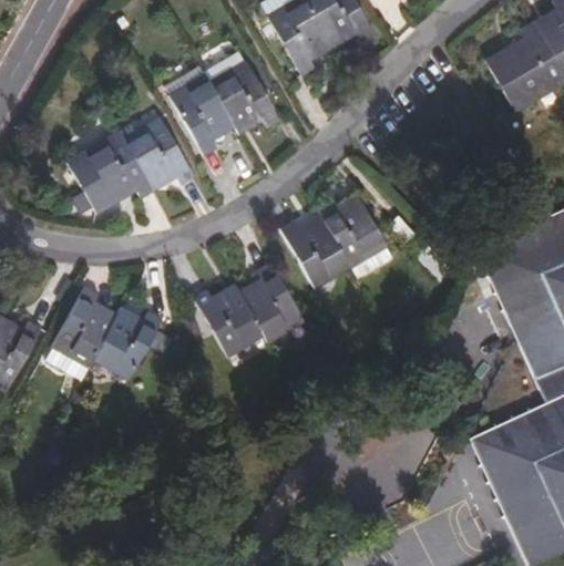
[(313,60),(336,47),(308,0),(289,0),(267,13),(303,76),(317,68),(313,60)]
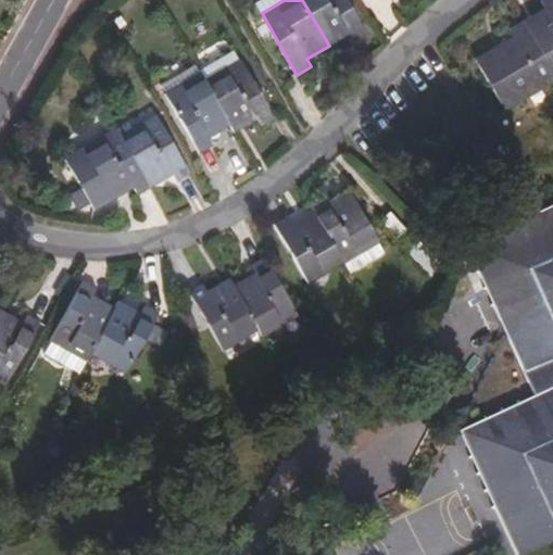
[(302,0),(329,46),(349,35),(354,41),(368,33),(349,0),(302,0)]
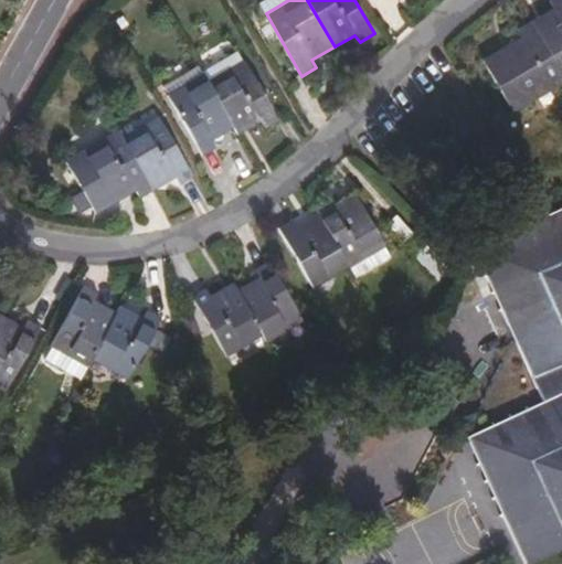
[(561,0),(553,0),(557,7),(531,21),(560,70),(561,68),(561,0)]
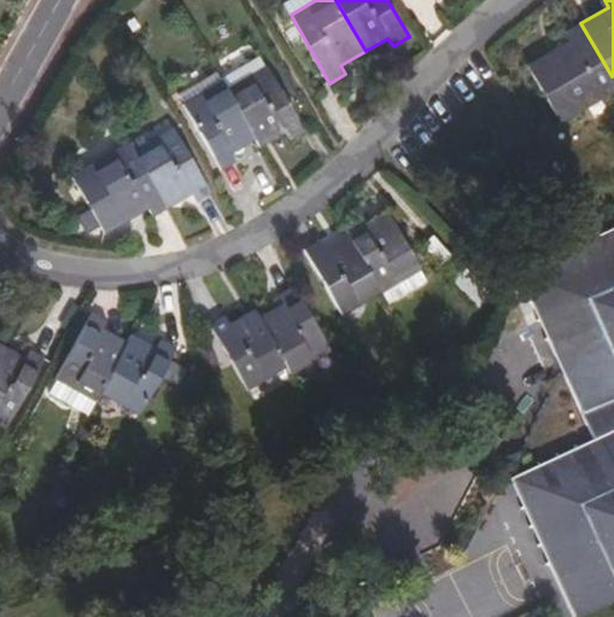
[(563,123),(613,93),(613,79),(612,76),(580,23),(568,31),(572,39),(528,64),(563,123)]
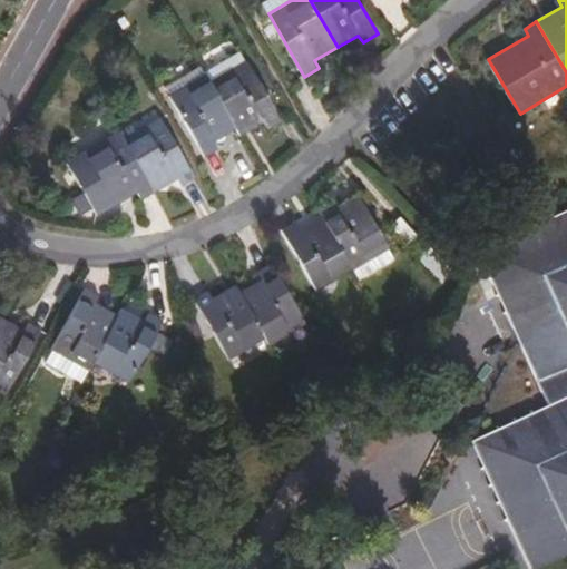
[(241,54),(206,72),(209,79),(214,86),(250,67),(241,54)]
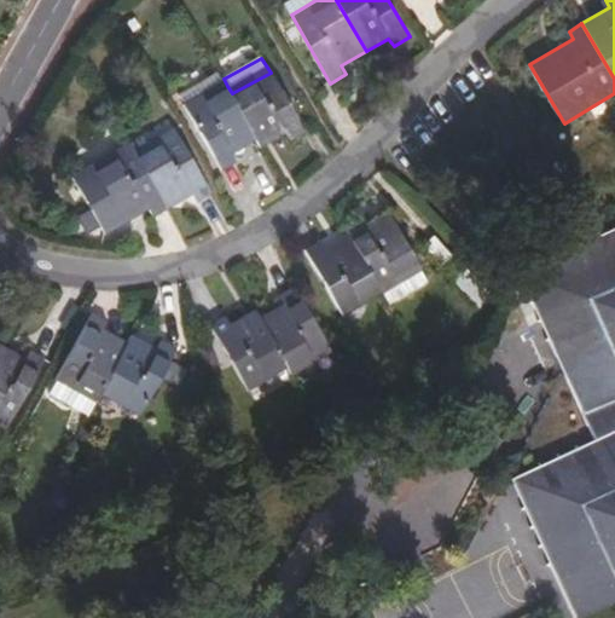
[(224,79),(220,71),(183,94),(190,108),(227,86),(224,79)]
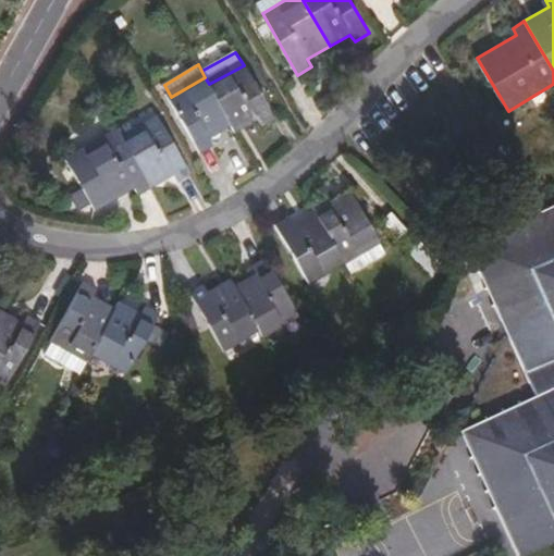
[(233,124),(237,132),(258,120),(262,126),(275,119),(247,68),(244,65),(209,84),(233,124)]
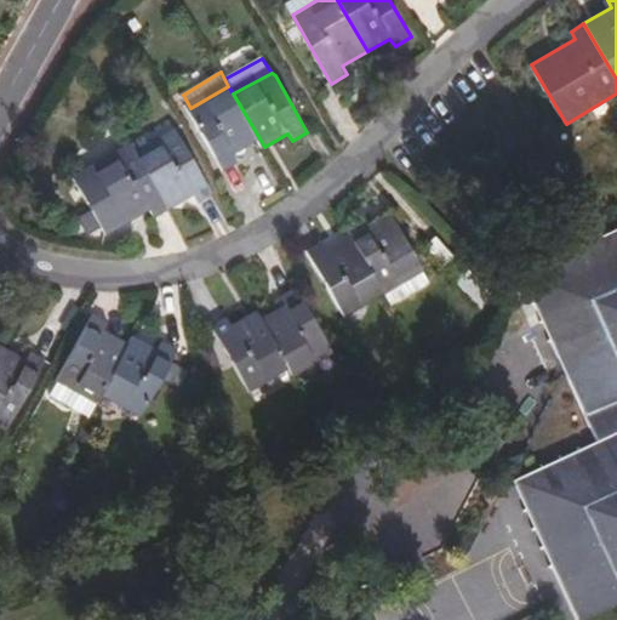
[(228,86),(190,108),(188,109),(223,169),(239,160),(234,153),(260,138),(233,94),(228,86)]
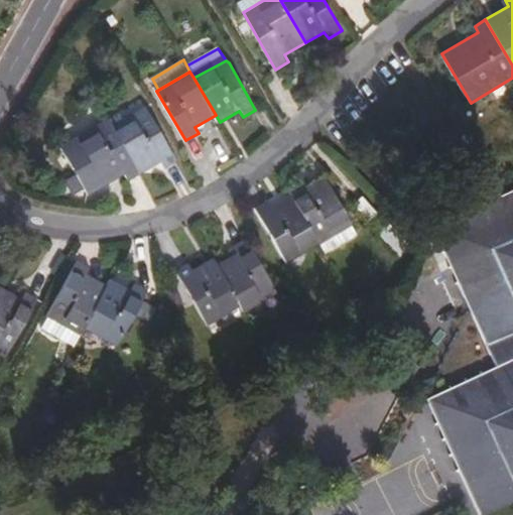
[(114,123),(142,173),(161,162),(165,168),(178,161),(145,105),(114,123)]
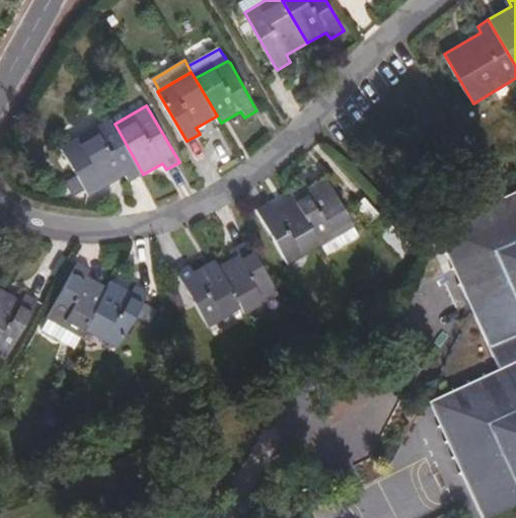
[(115,124),(111,119),(60,146),(76,175),(66,180),(74,195),(85,190),(89,196),(126,175),(129,181),(143,174),(115,124)]
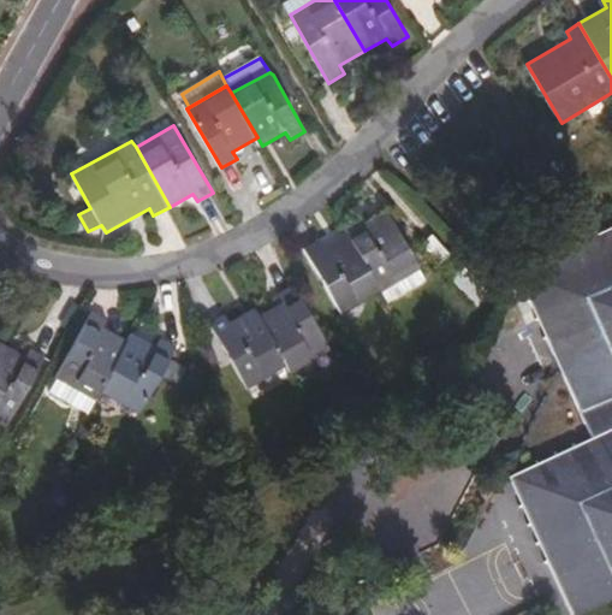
[(357,218),(343,226),(346,234),(378,287),(416,265),(419,262),(388,210),(362,224),(357,218)]
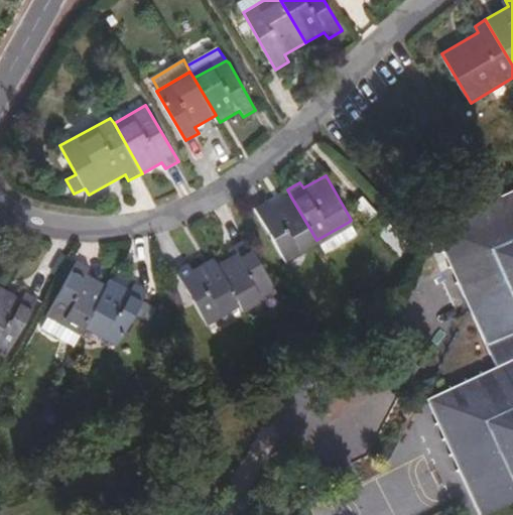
[(512,191),(435,229),(499,368),(429,401),(475,498),(483,514),(486,514),(512,502),(512,191)]
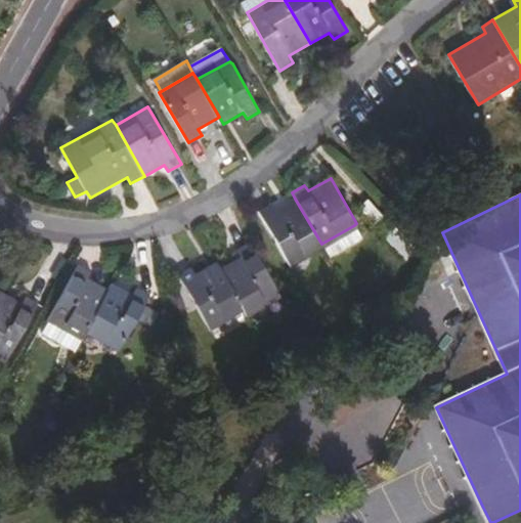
[(321,244),(295,199),(276,209),(272,204),(260,210),(291,265),(323,248),(321,244)]
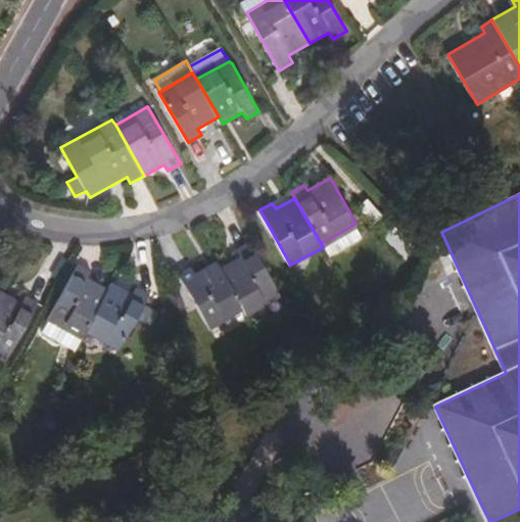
[(405,257),(416,245),(392,223),(382,234),(405,257)]
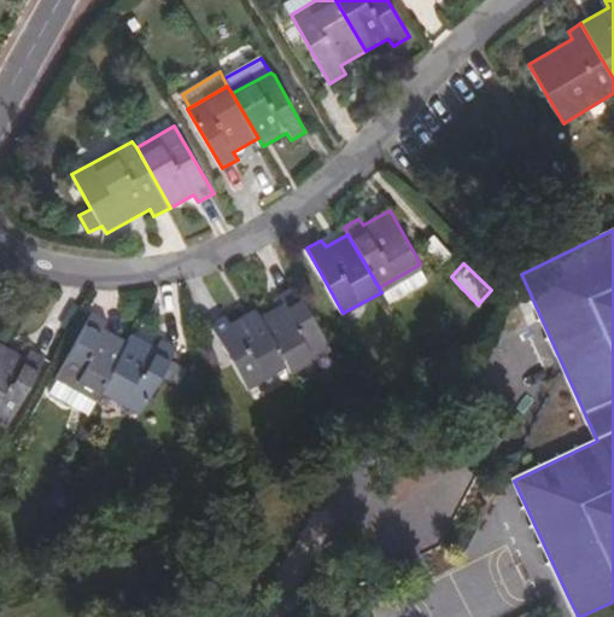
[(381,292),(387,303),(425,280),(417,266),(379,287),(381,292)]
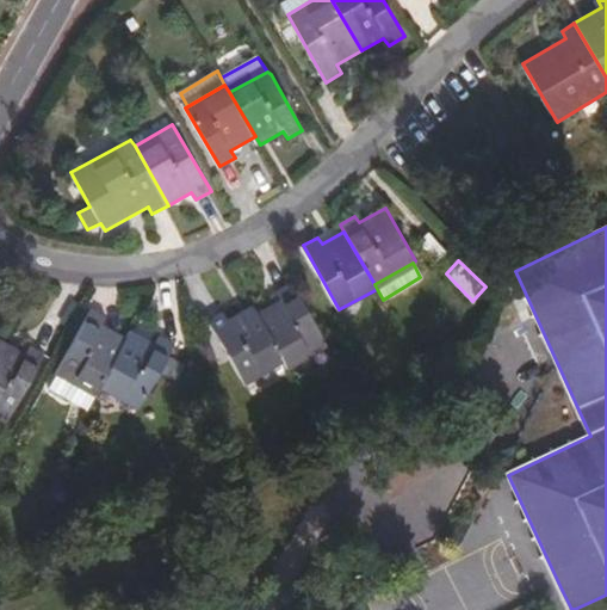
[(285,363),(290,370),(328,347),(291,283),(277,290),(282,299),(256,313),(285,363)]
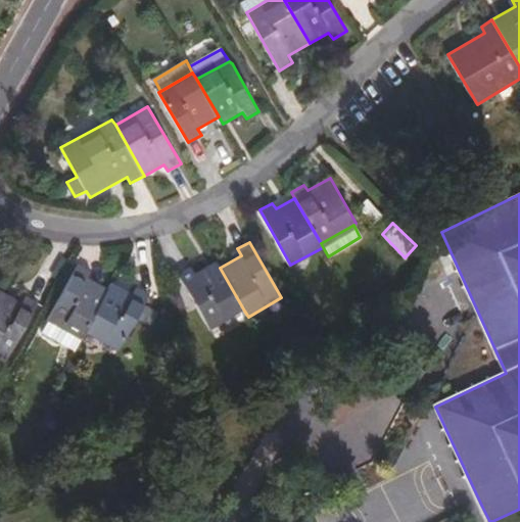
[(220,268),(216,262),(195,273),(191,267),(179,274),(211,330),(244,311),(220,268)]
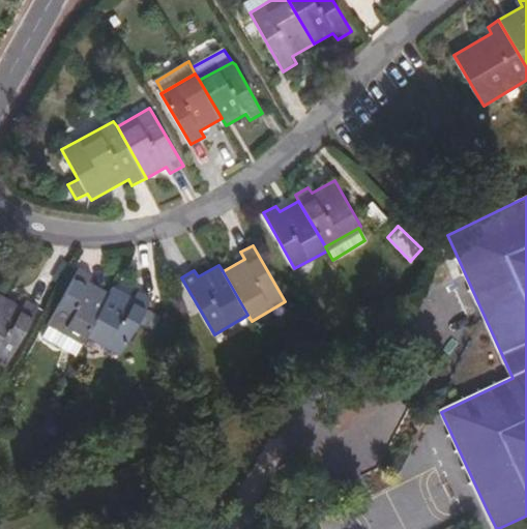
[(87,338),(111,291),(90,281),(94,273),(81,267),(52,321),(85,339),(87,338)]
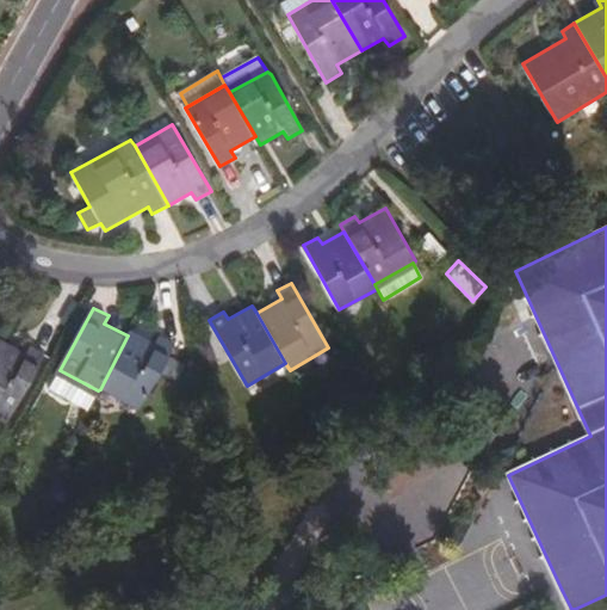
[(156,343),(132,330),(128,336),(100,389),(140,410),(175,343),(160,336),(156,343)]
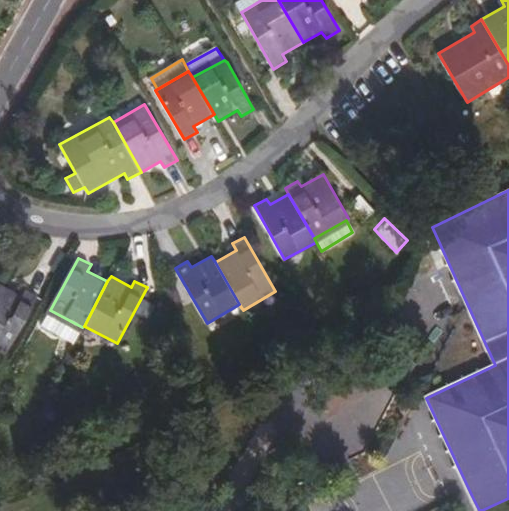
[(1,283),(0,284),(0,347),(8,352),(38,297),(28,291),(24,296),(1,283)]
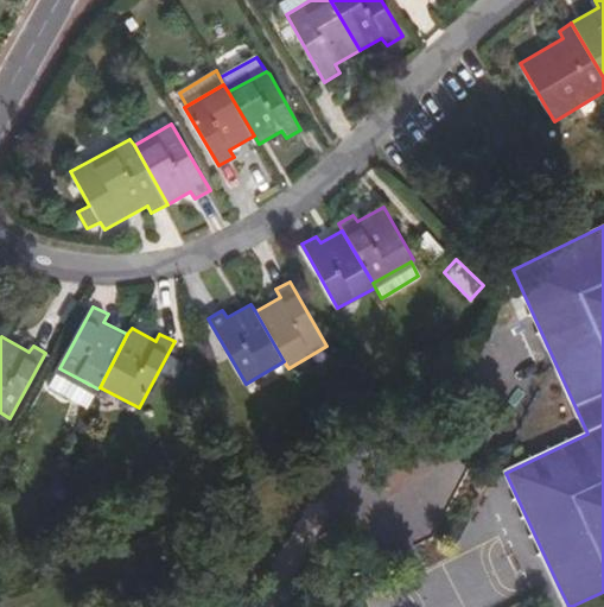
[(52,383),(93,404),(97,389),(59,368),(52,383)]
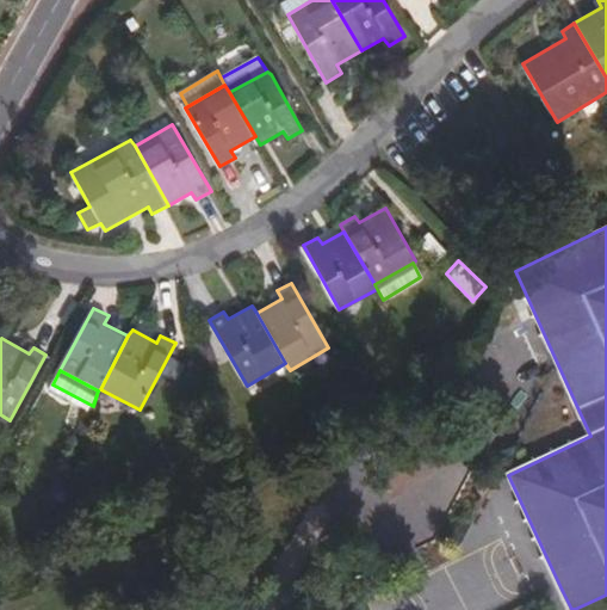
All buildings are outlined.
